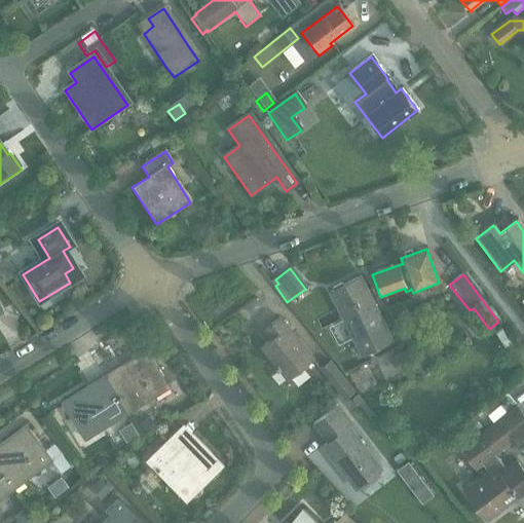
[(329,294),(342,321),(347,319),(357,338),(352,340),(356,347),(348,350),(353,360),(390,341),(359,278),(329,294)]
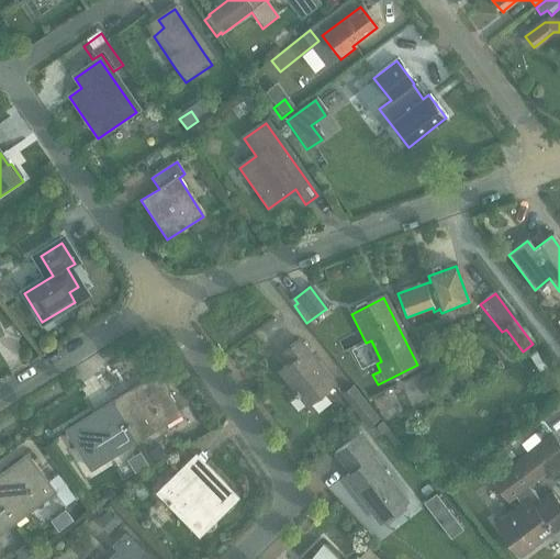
[(511,342),(501,349),(508,359),(518,351),(511,342)]
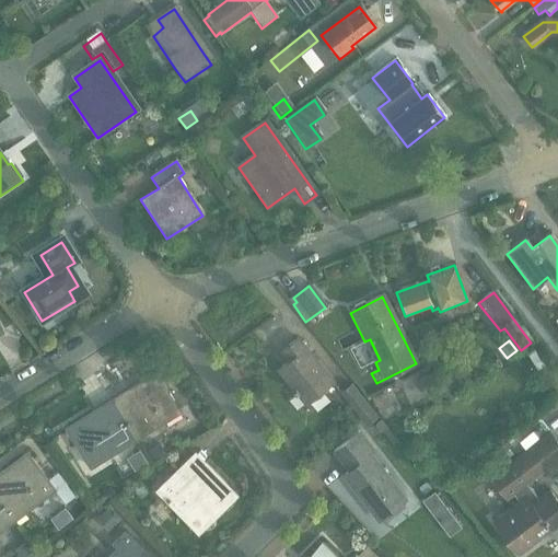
[(278,372),(305,407),(333,385),(298,341),(281,355),(288,363),(278,372)]
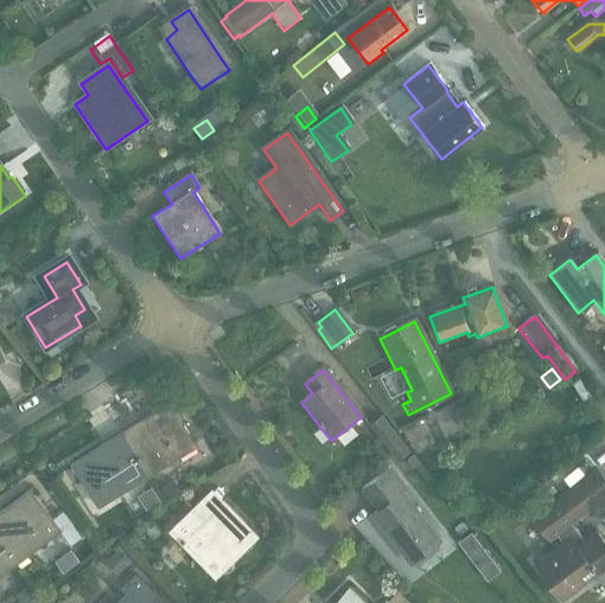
[(167,406),(119,437),(146,479),(195,449),(167,406)]
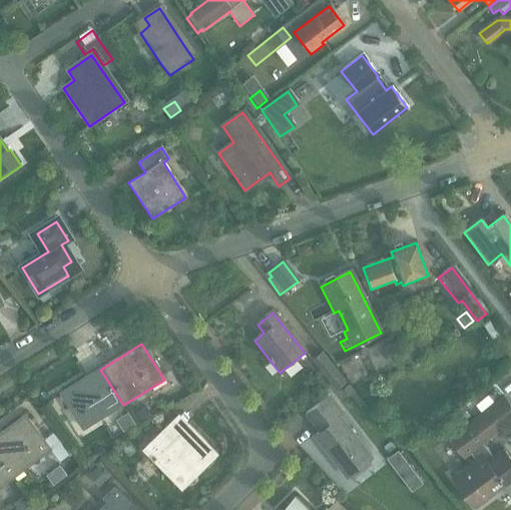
[(397,345),(385,351),(394,369),(406,363),(397,345)]
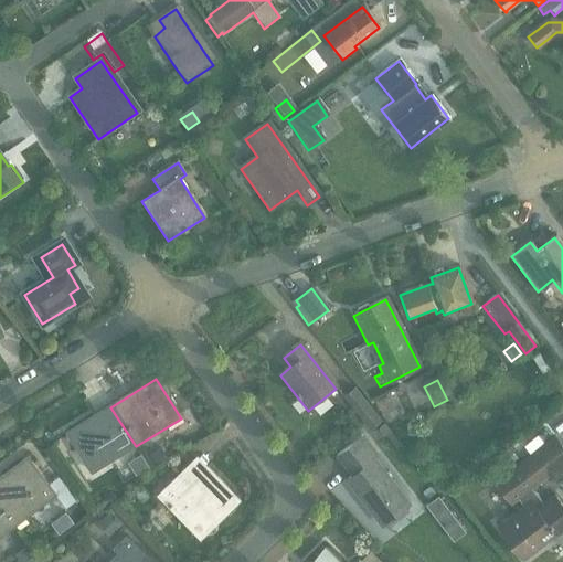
[(354,391),(343,400),(370,432),(381,423),(354,391)]
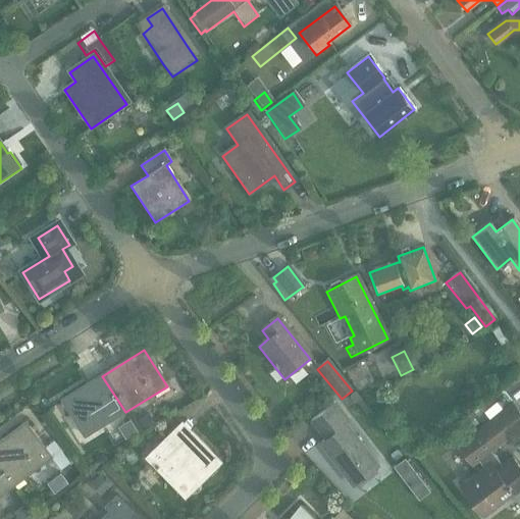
[(84,438),(125,412),(102,376),(61,402),(84,438)]
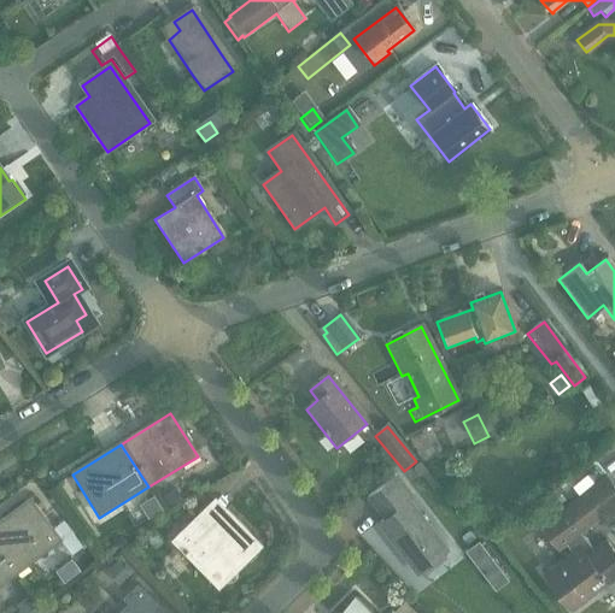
[(406,470),(413,477),(422,470),(416,463),(406,470)]
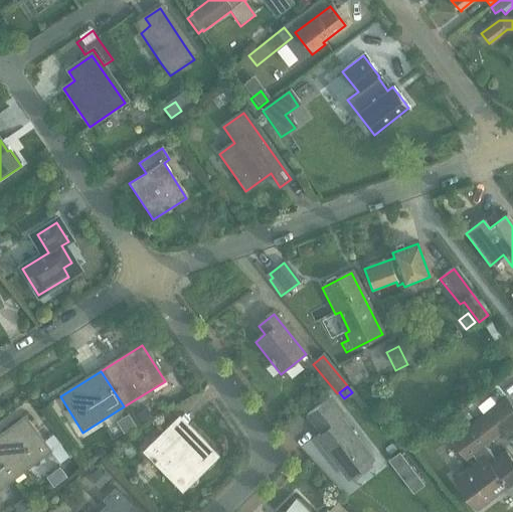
[(465,462),(472,457),(477,464),(454,482),(477,511),(512,482),(512,465),(505,454),(494,462),(482,446),(483,445),(485,447),(512,424),(512,407),(505,397),(449,442),(465,462)]
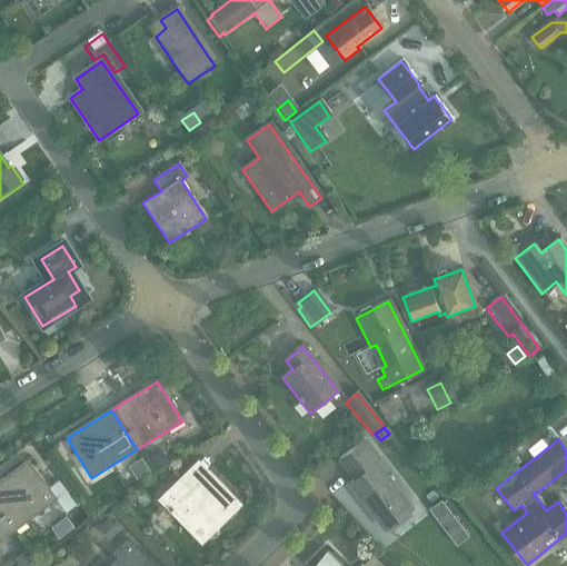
[(362,442),(337,460),(354,482),(348,486),(385,532),(411,510),(376,466),(379,463),(362,442)]
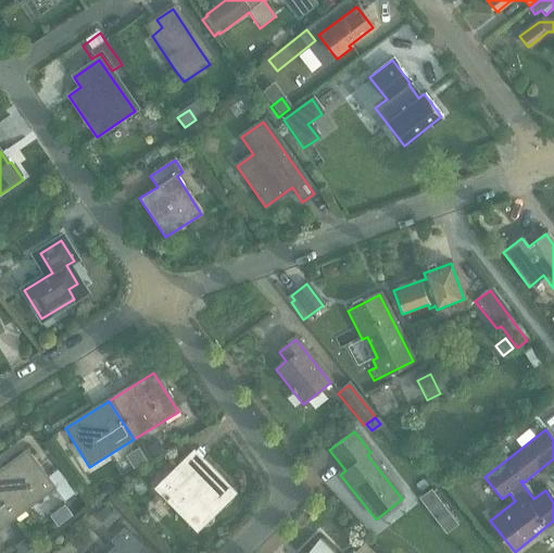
[(155,443),(145,451),(151,460),(161,453),(155,443)]
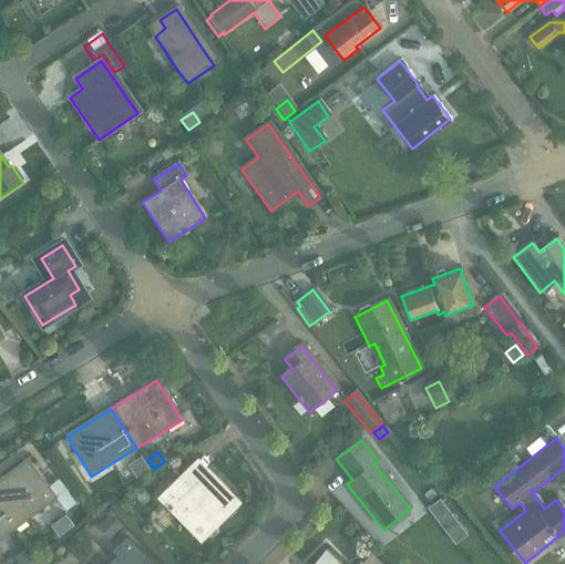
[(147,472),(141,461),(132,467),(140,478),(147,472)]
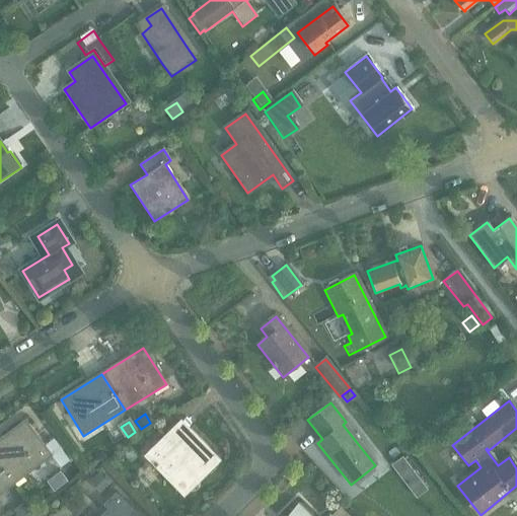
[(0,470),(11,485),(49,456),(24,423),(0,440),(0,470)]
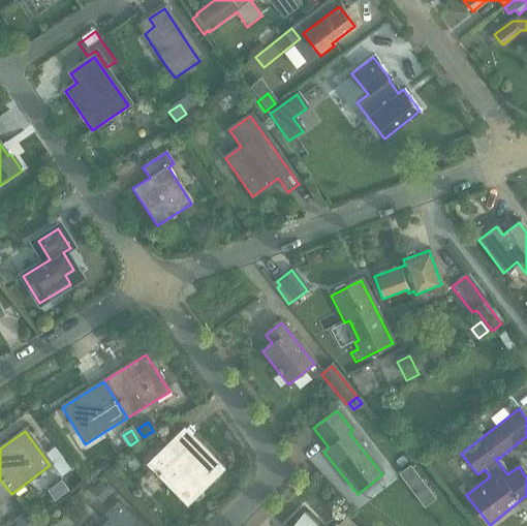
[(148,466),(187,504),(222,469),(193,441),(183,452),(181,449),(176,455),(167,446),(148,466)]
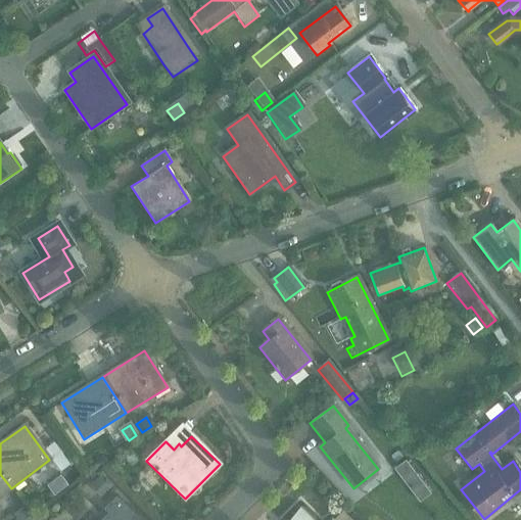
[(57,440),(48,444),(59,469),(68,465),(57,440)]
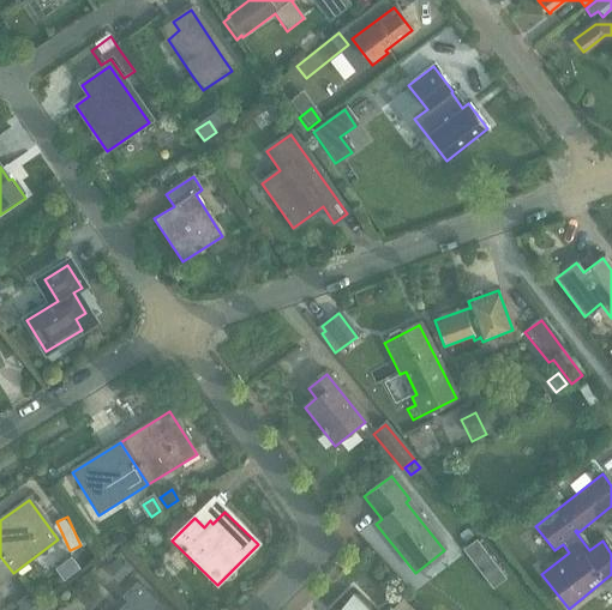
[(0,583),(13,573),(0,556),(0,583)]
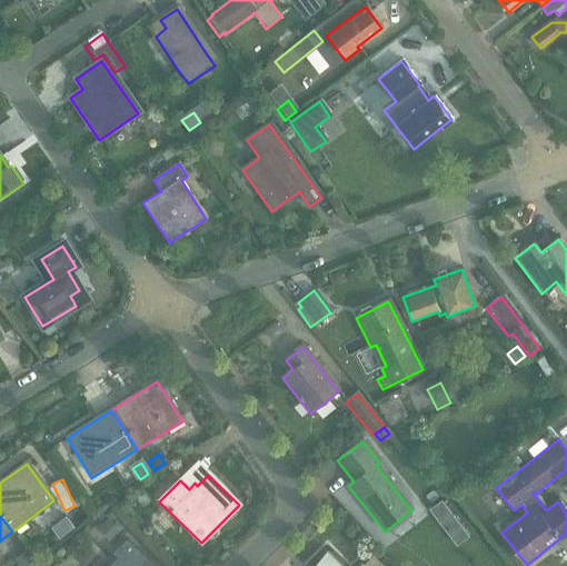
[(118,533),(107,522),(98,530),(108,542),(118,533)]
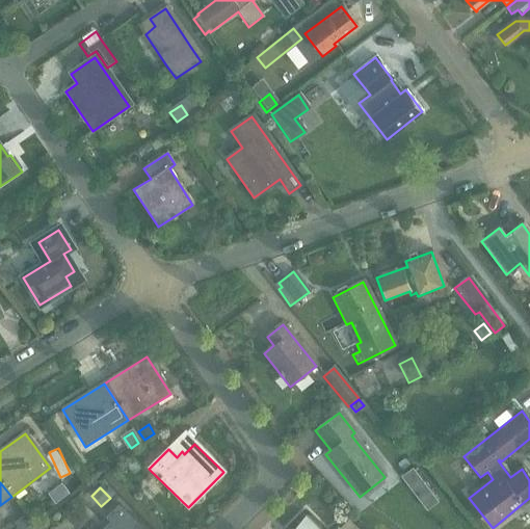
[(429,493),(419,501),(427,510),(436,503),(429,493)]
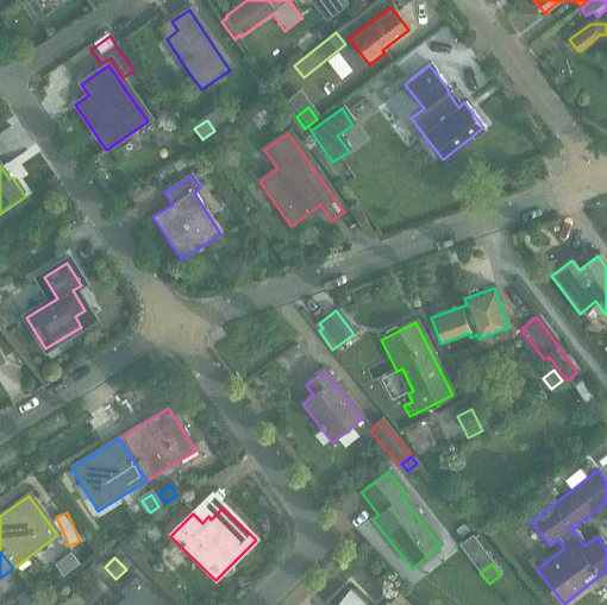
[(157,604),(133,583),(125,592),(130,598),(123,604),(157,604)]
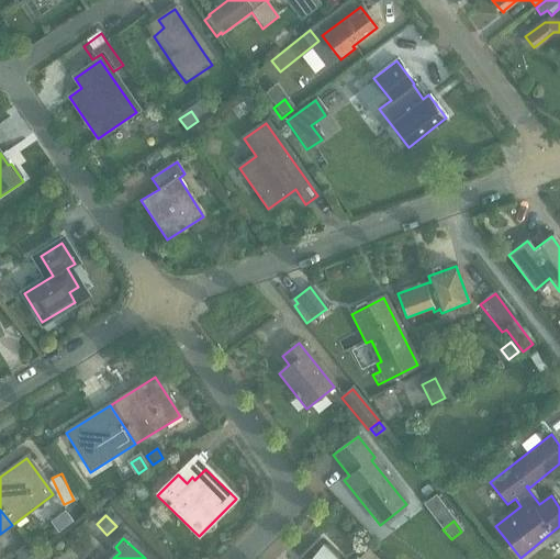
[(29,558),(33,556),(25,546),(13,555),(15,558),(29,558)]
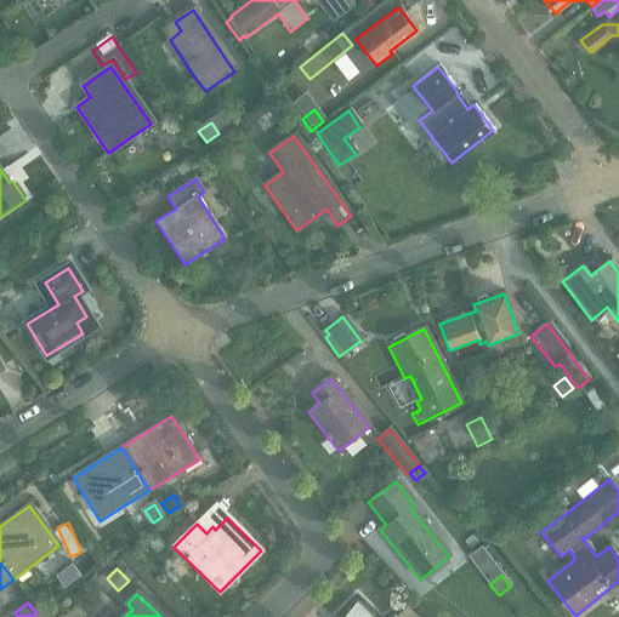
[(369,616),(357,605),(345,616),(369,616)]
